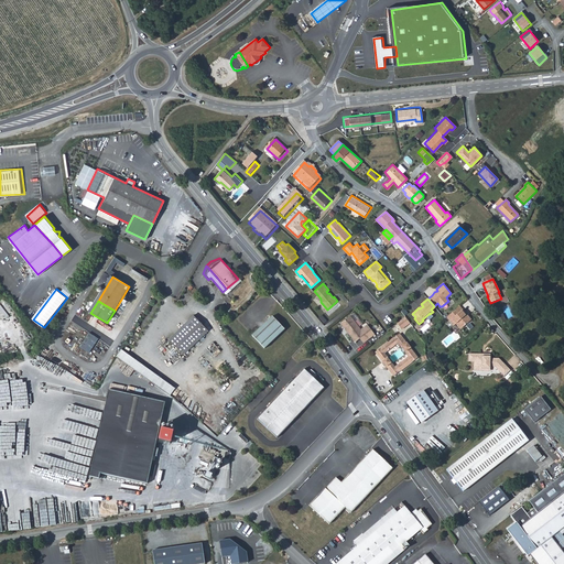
[(470,320),(458,306),(446,316),(453,325),(455,323),(459,328),(470,320)]
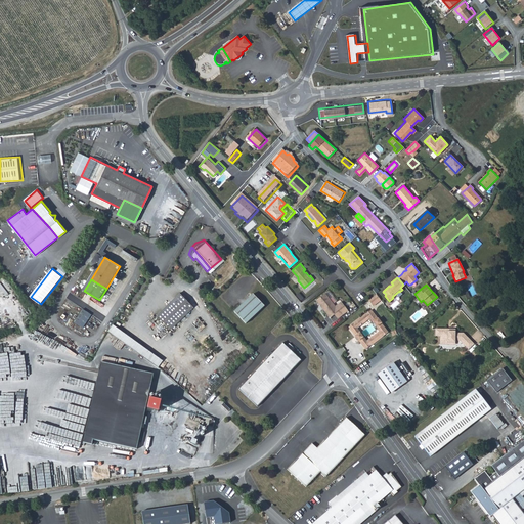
[(259,306),(263,303),(253,291),(249,294),(259,306)]
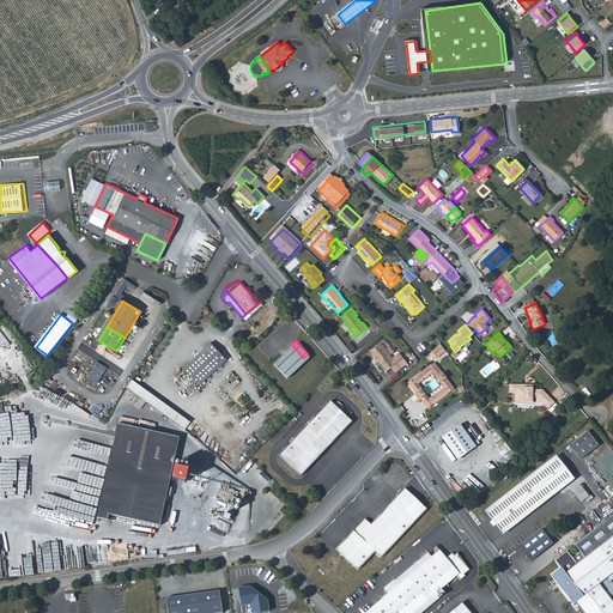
[(392,366),(395,371),(406,363),(399,352),(392,358),(380,343),(369,351),(384,372),(392,366)]
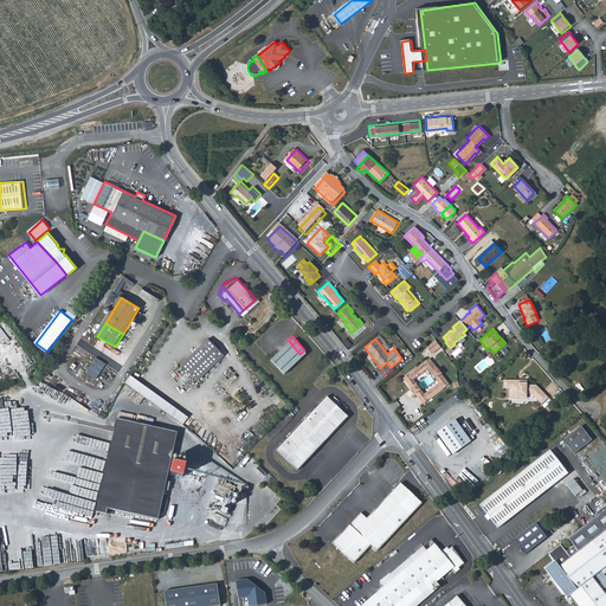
[(207,340),(181,365),(197,380),(223,355),(207,340)]
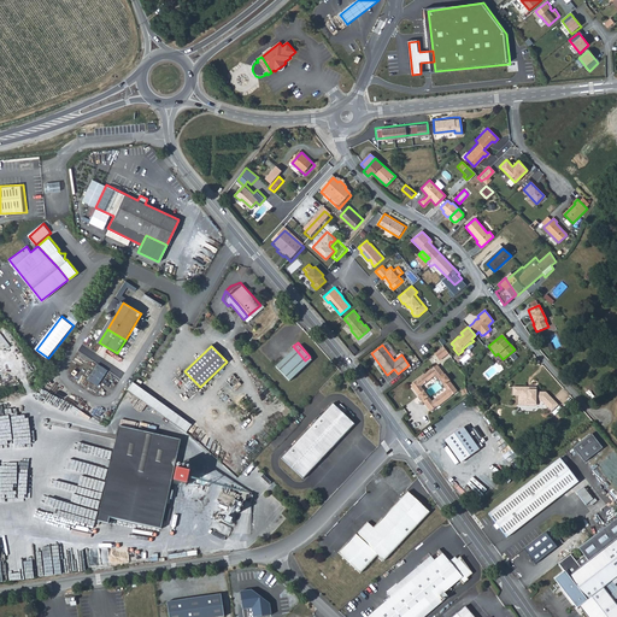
[(281,356),(293,371),(305,360),(293,346),(281,356)]
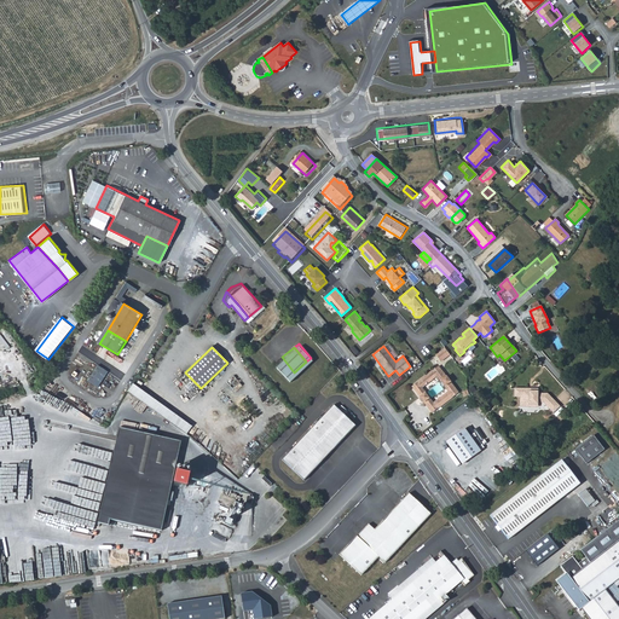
[(443,347),(434,354),(439,360),(440,360),(447,353),(443,347)]
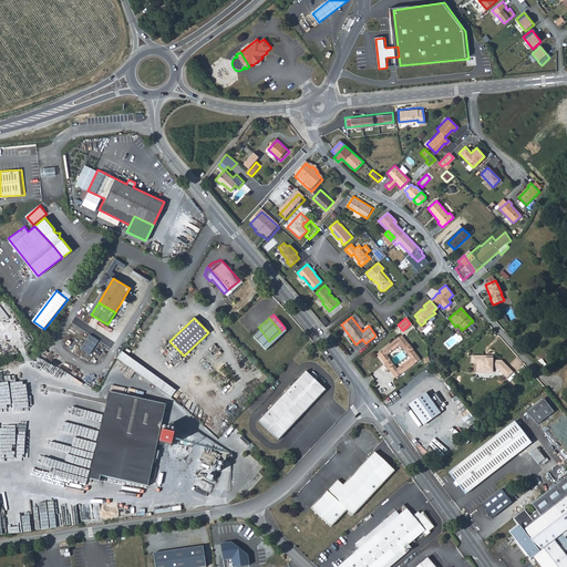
[(269,341),(258,327),(251,332),(263,347),(269,341)]
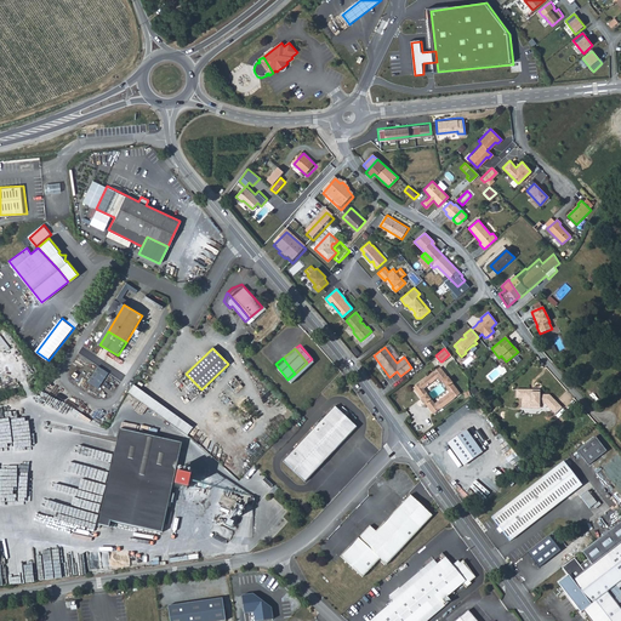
[(102,388),(109,371),(98,366),(90,383),(102,388)]
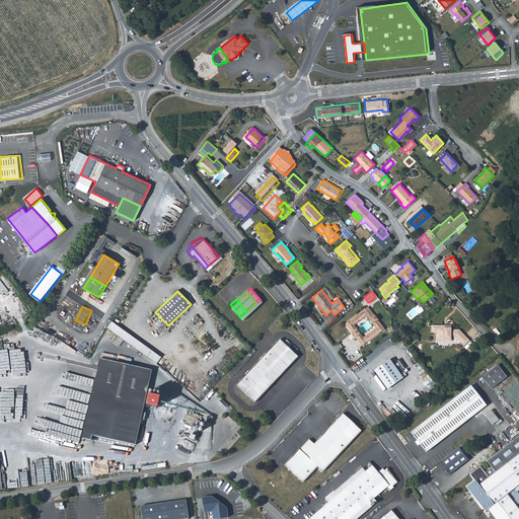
[(361,346),(383,328),(366,307),(345,323),(361,346)]
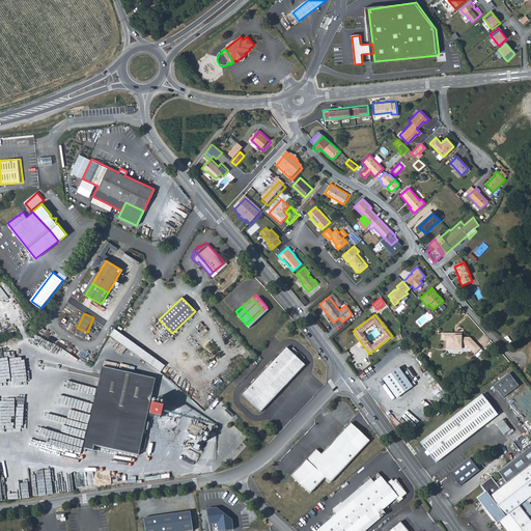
[(114,327),(109,333),(135,354),(159,371),(164,365),(114,327)]
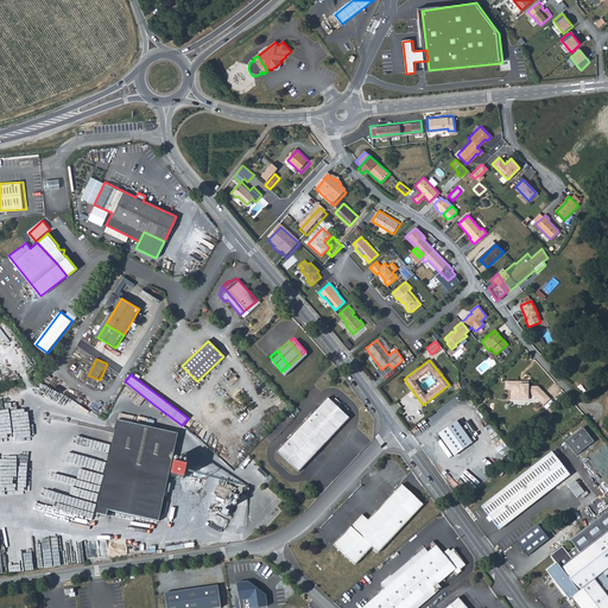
[(536,386),(527,386),(518,386),(518,381),(504,380),(504,390),(510,390),(508,399),(515,399),(518,397),(526,397),(527,396),(531,396),(539,388),(536,386)]
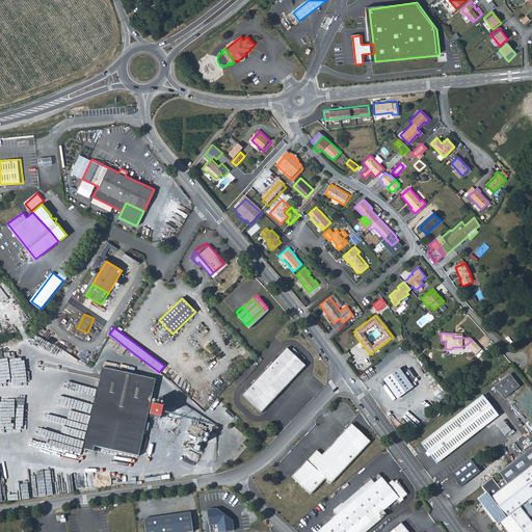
[(474,354),(480,349),(472,340),(464,346),(466,346),(474,354)]
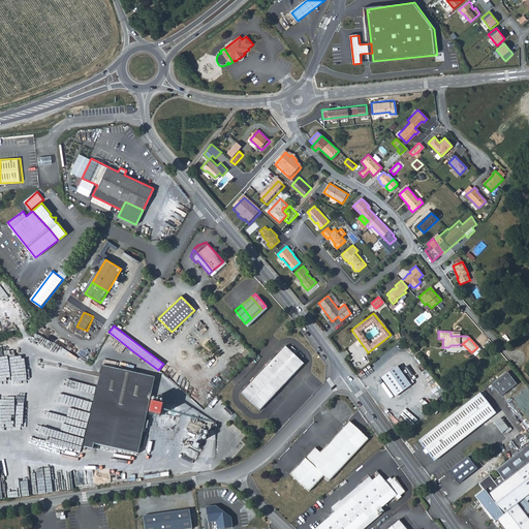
[(286,345),(242,393),(261,410),(305,363),(286,345)]
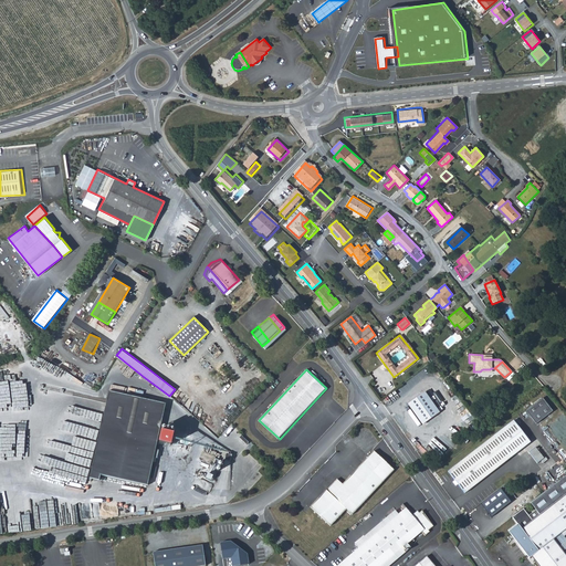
[(101,474),(147,484),(153,457),(156,457),(158,447),(155,447),(165,402),(108,390),(90,477),(100,479),(101,474)]
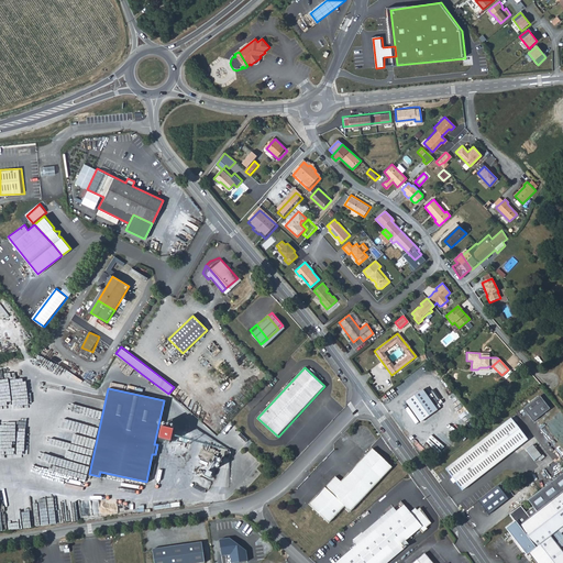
[(404,403),(419,422),(435,410),(421,390),(404,403)]
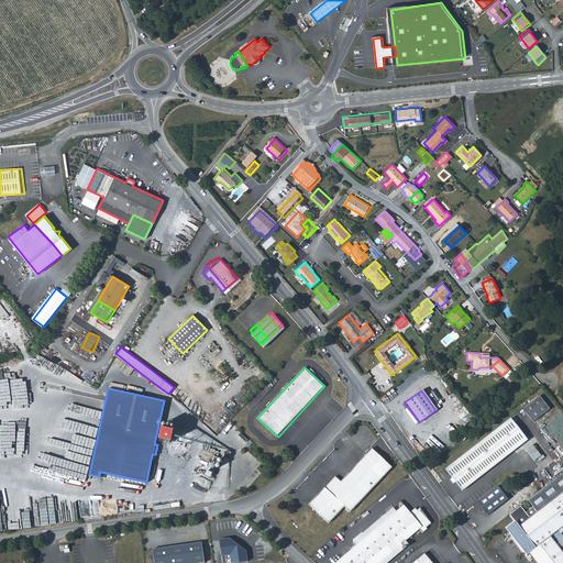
[(533,422),(550,409),(539,396),(522,409),(533,422)]
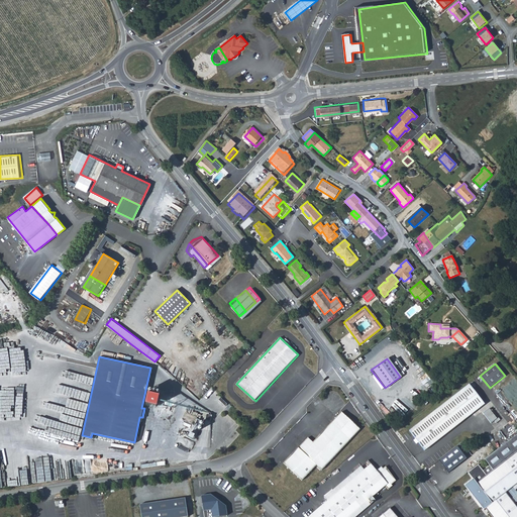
[(419,443),(425,451),(485,404),(469,385),(409,431),(416,439),(413,441),(416,445),(419,443)]
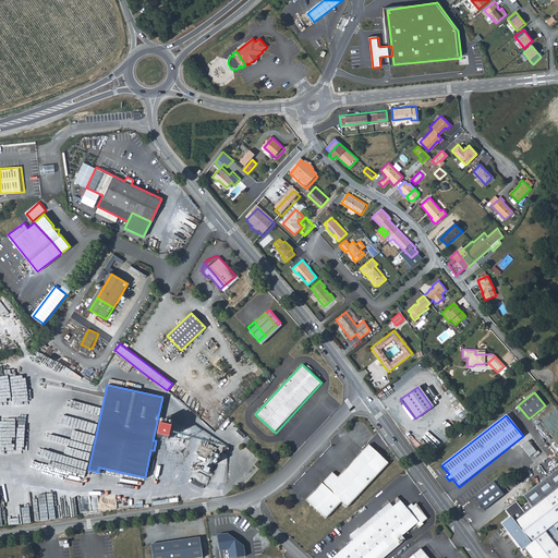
[(156,435),(167,437),(170,425),(158,423),(156,435)]
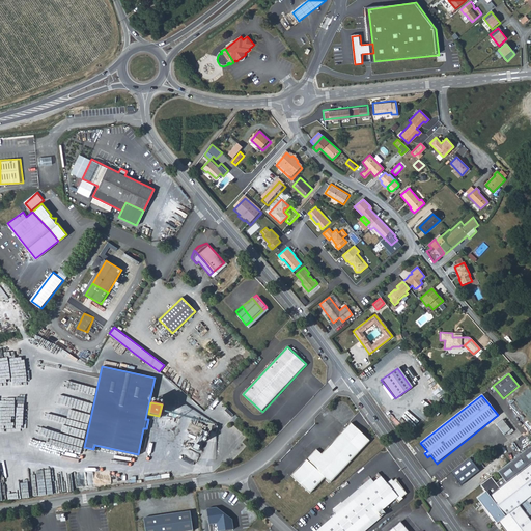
[(55,429),(53,438),(75,445),(77,440),(75,439),(76,436),(80,438),(81,437),(83,438),(86,430),(54,419),(51,427),(55,429)]
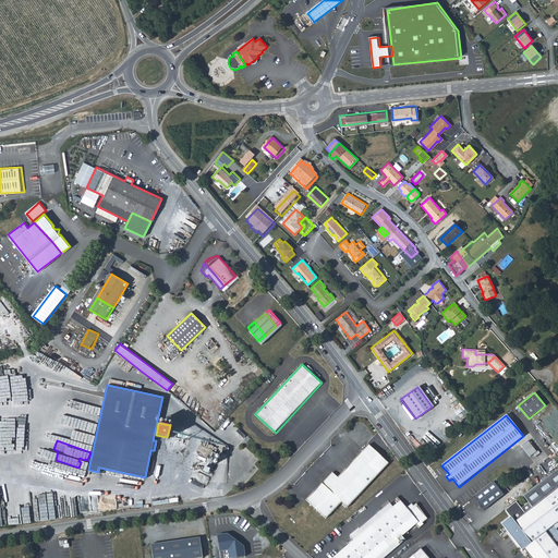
[(528,441),(521,447),(530,458),(536,452),(528,441)]
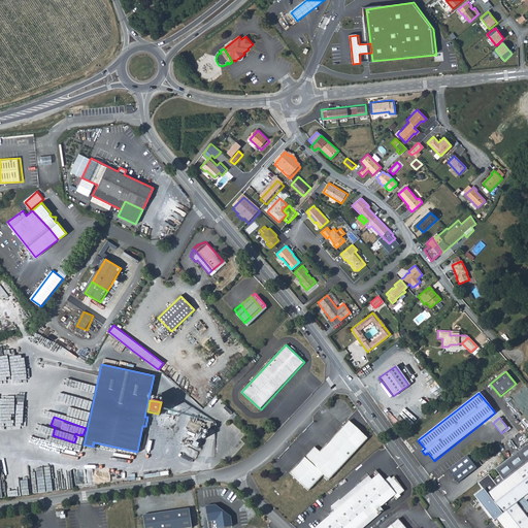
[(323,474),(329,480),(358,449),(367,439),(349,421),(319,452),(314,447),(309,452),(320,461),(315,466),(323,474)]
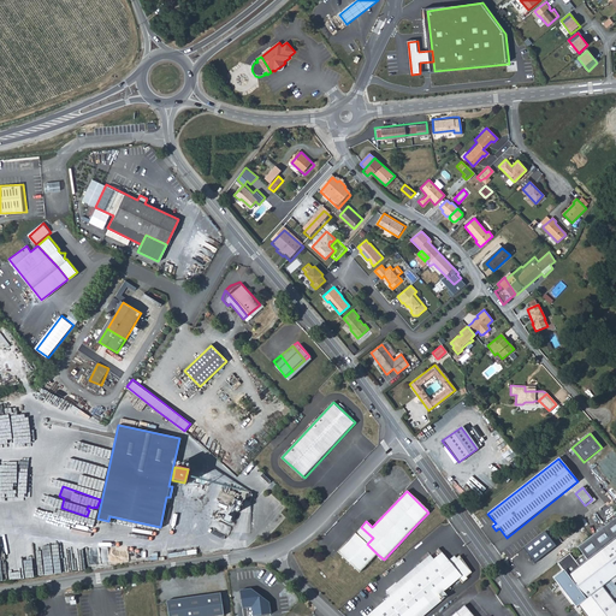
[(615,517),(578,548),(587,561),(580,567),(569,554),(557,563),(563,570),(556,578),(567,592),(564,593),(576,608),(579,605),(586,615),(615,615),(615,597),(612,599),(603,587),(615,576),(615,517)]
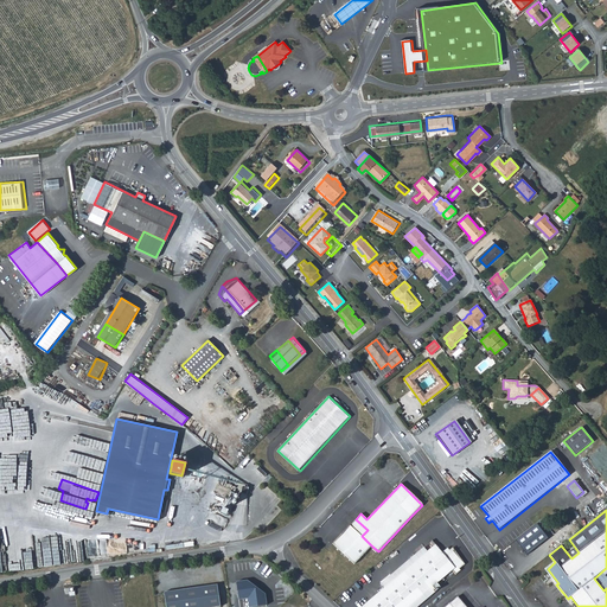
[(368,530),(356,519),(332,543),(355,563),(371,545),(362,536),(368,530)]
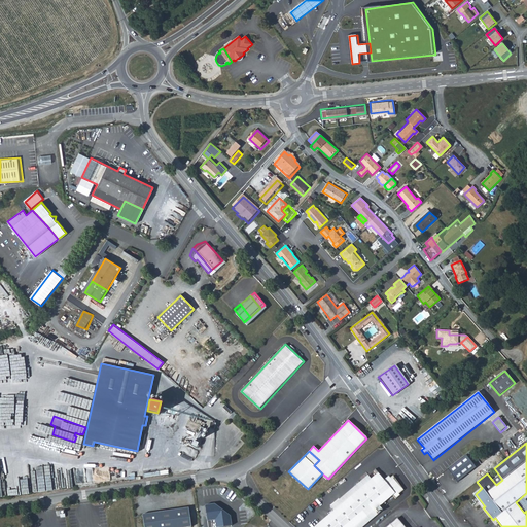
[(459,482),(477,467),(467,455),(449,469),(459,482)]
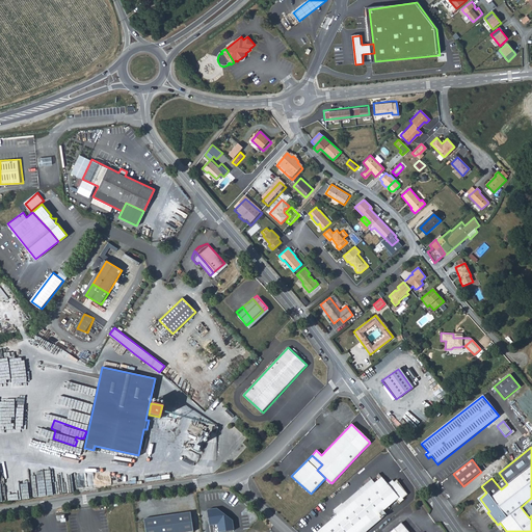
[(339,514),(353,531),(356,531),(376,515),(380,520),(382,517),(379,513),(396,499),(399,503),(403,499),(402,498),(406,495),(405,494),(406,493),(406,489),(404,485),(401,482),(398,482),(396,483),(393,479),(388,483),(382,477),(373,484),(339,514)]
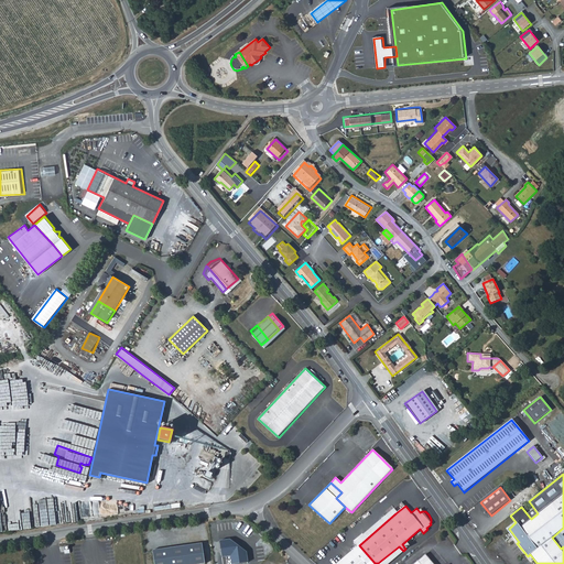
[(392,509),(355,541),(359,545),(396,513),(392,509)]
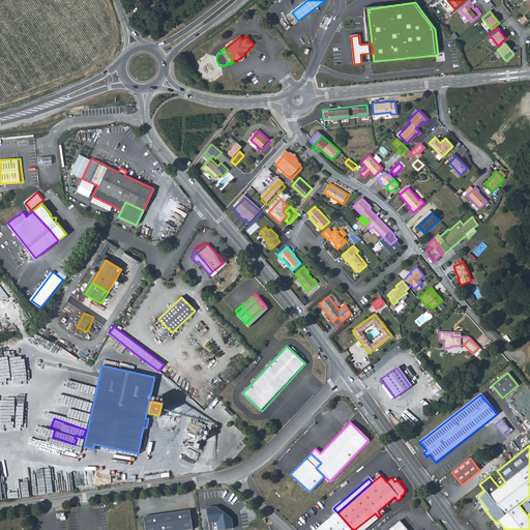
[(486,510),(488,509),(478,497),(476,498),(486,510)]
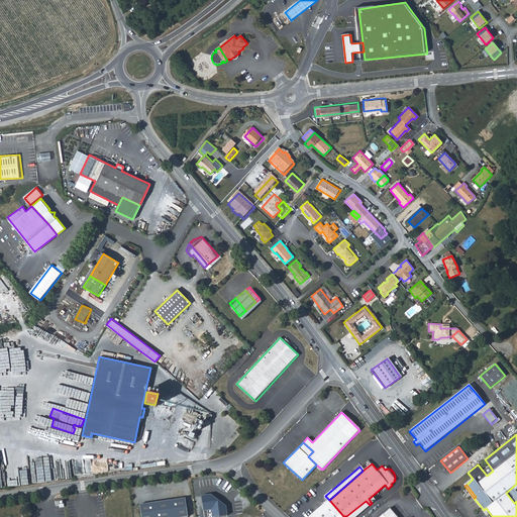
[(185,498),(140,505),(141,516),(185,516),(188,516),(185,498)]
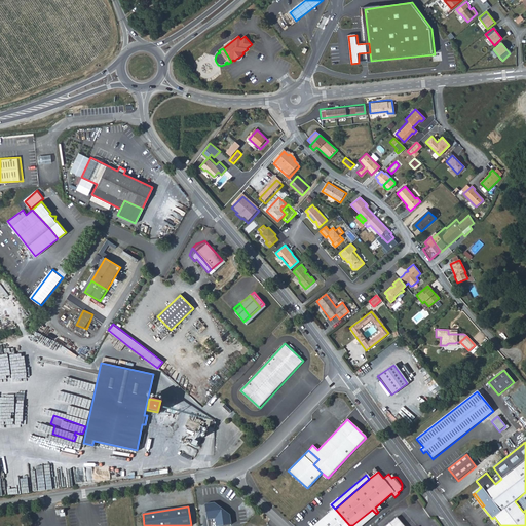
[(349,525),(335,509),(313,525),(349,525)]
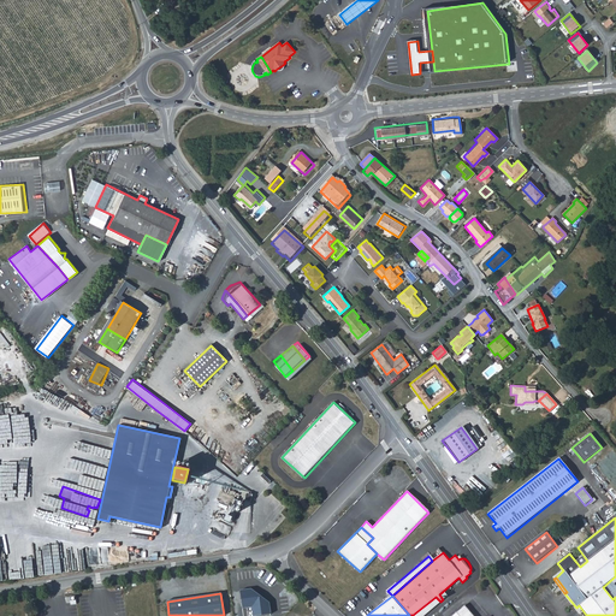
[(436,597),(413,615),(422,615),(440,602),(436,597)]
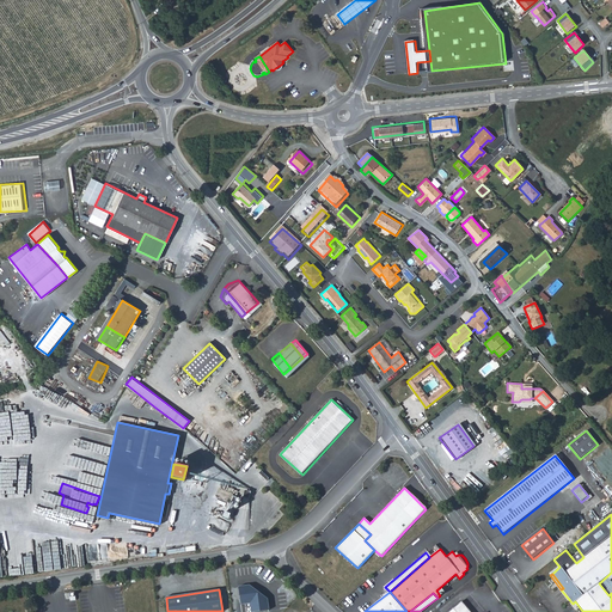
[(470,611),(461,601),(448,611),(470,611)]
